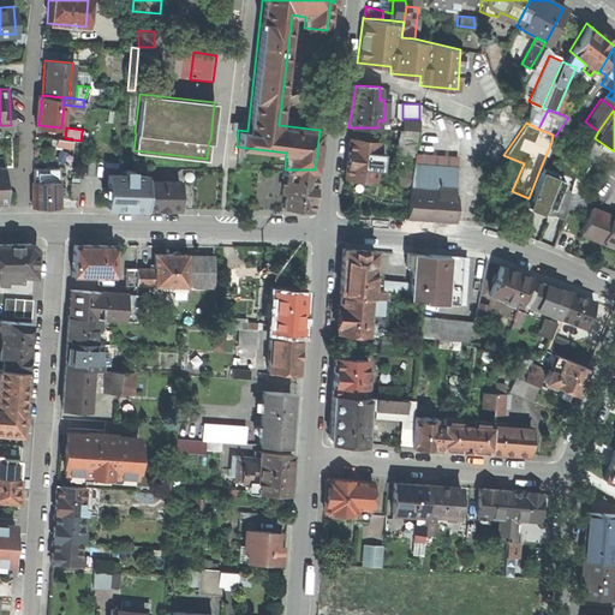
[(401,129),(399,129),(394,153),(412,156),(417,129),(401,129)]
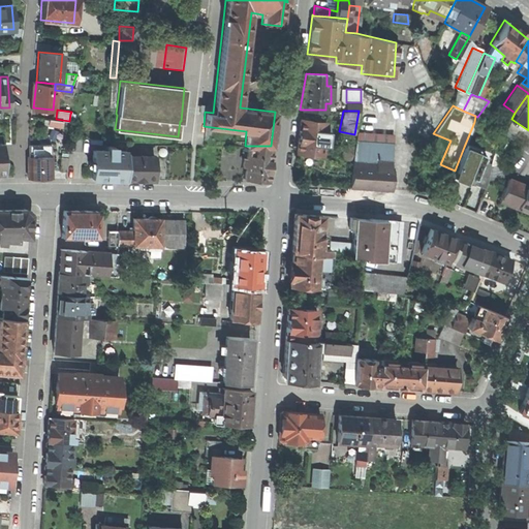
[(327,121),(299,119),(296,151),(323,154),(327,121)]
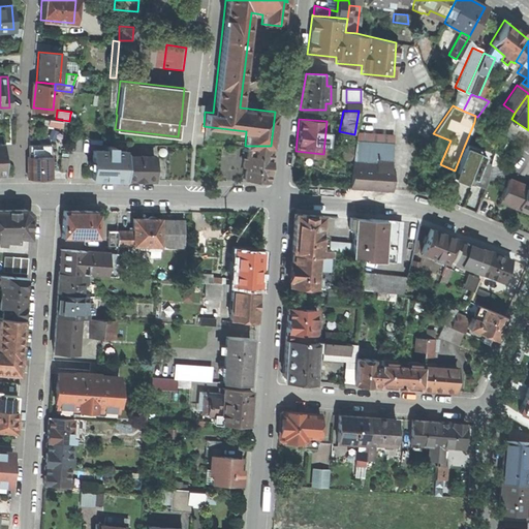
[(354,139),(351,165),(361,166),(391,168),(392,143),(354,139)]
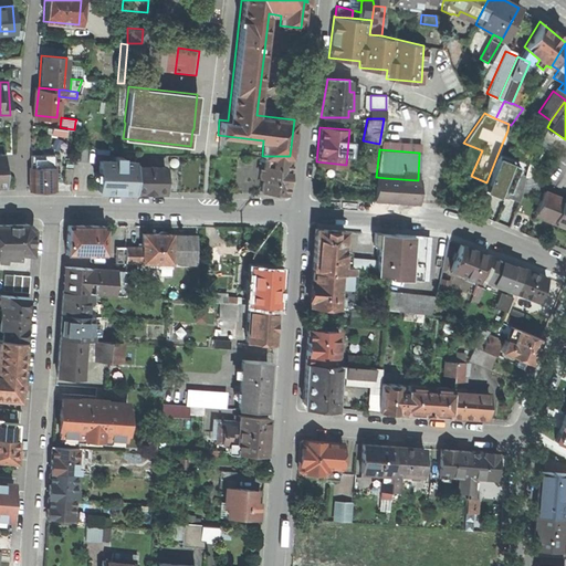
[(96,190),(134,190),(135,166),(135,155),(135,150),(118,150),(118,158),(97,158),(96,190)]
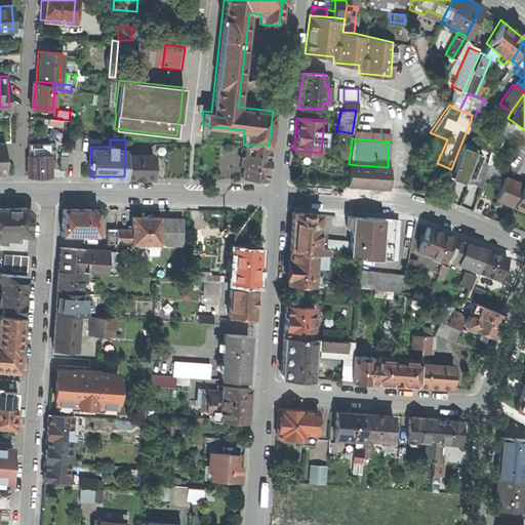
[(50,143),(27,143),(27,176),(50,176),(50,143)]
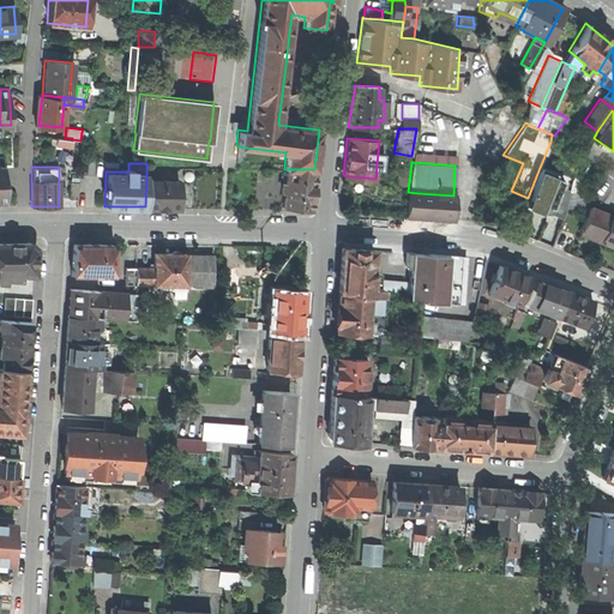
[(146,168),(146,180),(162,180),(162,168),(146,168)]
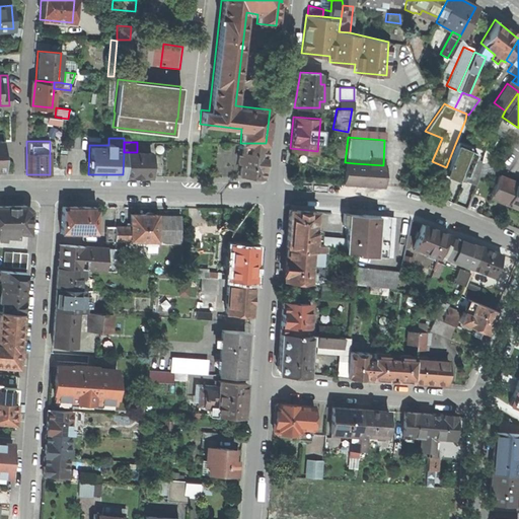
[(266,143),(242,143),(240,155),(238,154),(237,162),(240,163),(239,175),(262,177),(266,143)]
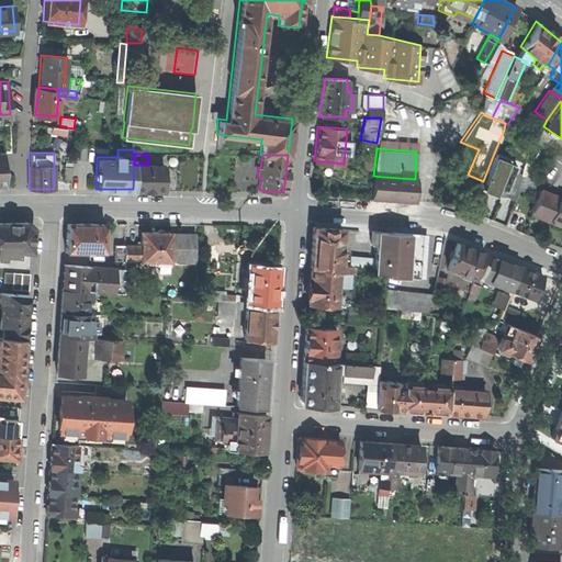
[(493,156),(483,181),(480,188),(494,194),(497,188),(505,191),(515,165),(493,156)]
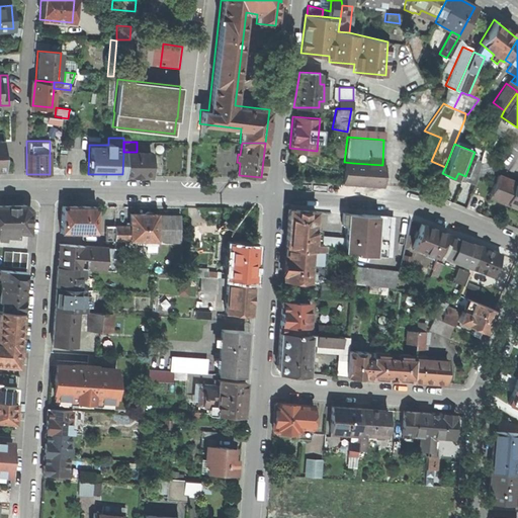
[(137,152),(123,152),(122,174),(150,175),(151,152),(137,152)]
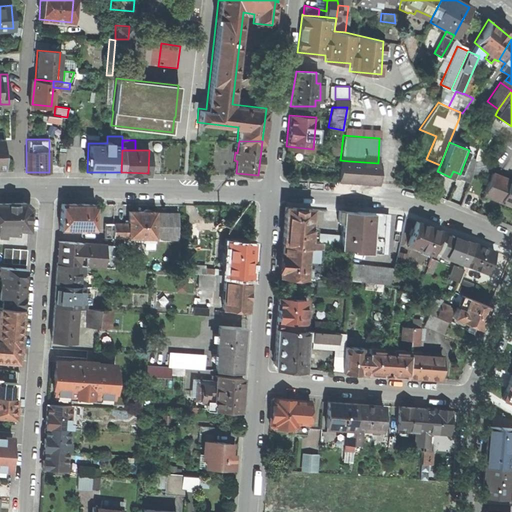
[(65,152),(58,151),(57,166),(65,166),(65,152)]
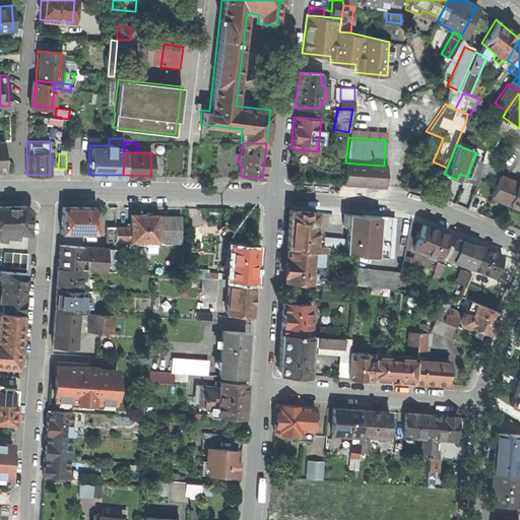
[(482,169),(478,170),(480,177),(495,174),(494,167),(497,166),(495,158),(480,161),(482,169)]
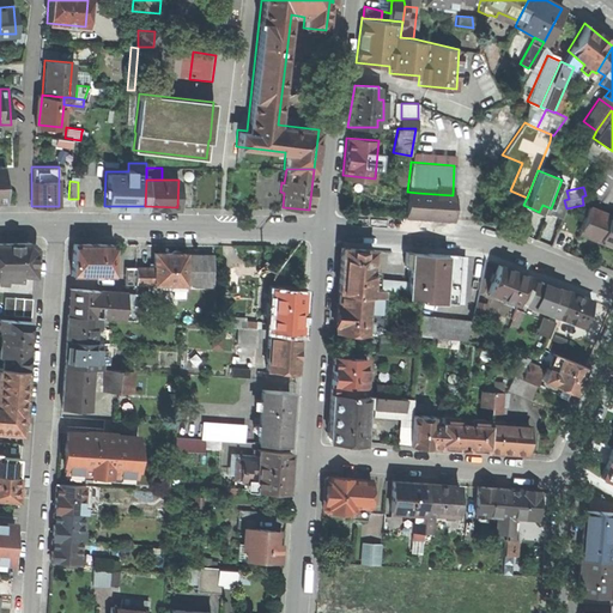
[(418,193),(407,192),(404,214),(417,216),(418,193)]
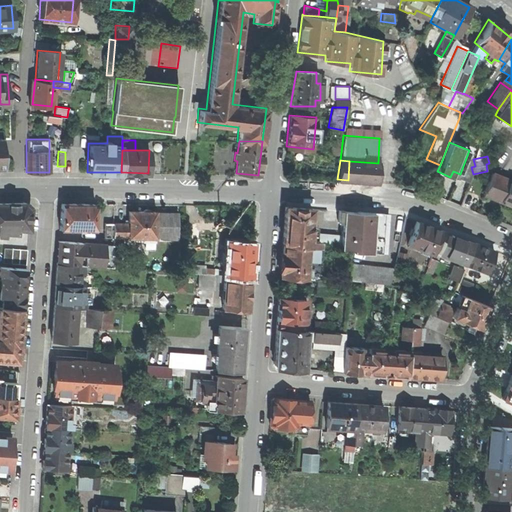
[(349,161),(348,180),(377,182),(379,163),(378,163),(349,161)]
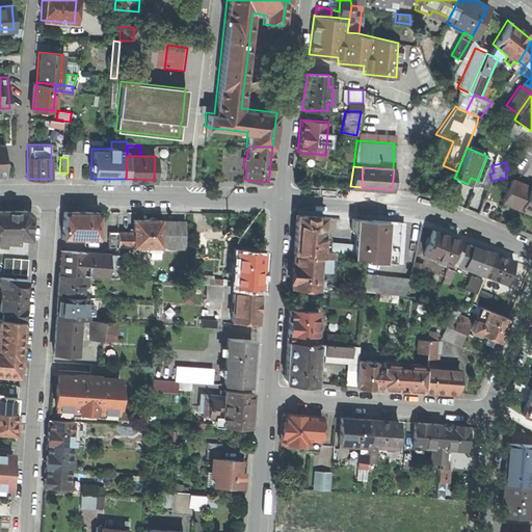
[(510,179),(501,202),(521,209),(530,187),(510,179)]
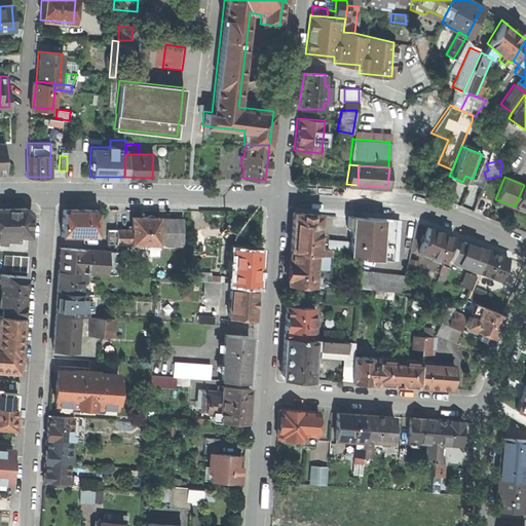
[(496,187),(483,181),(477,194),(491,200),(496,187)]
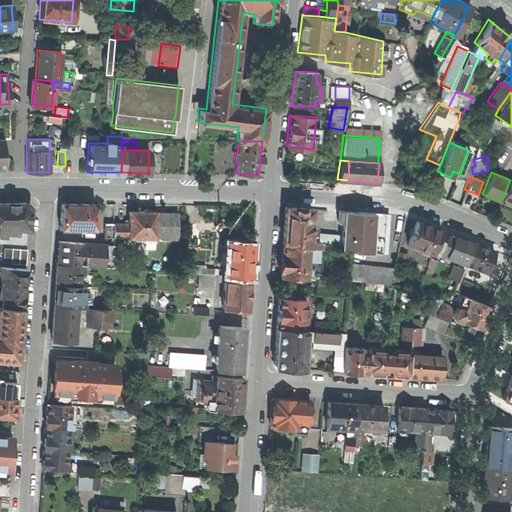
[(511,181),(510,180),(501,201),(511,205),(511,181)]
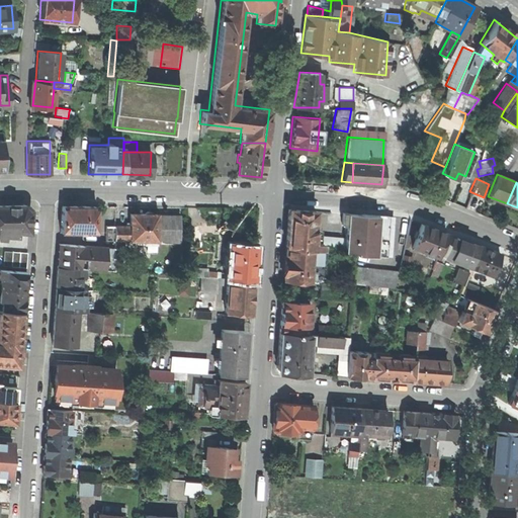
[(30,210),(24,204),(0,204),(0,231),(28,232),(30,210)]
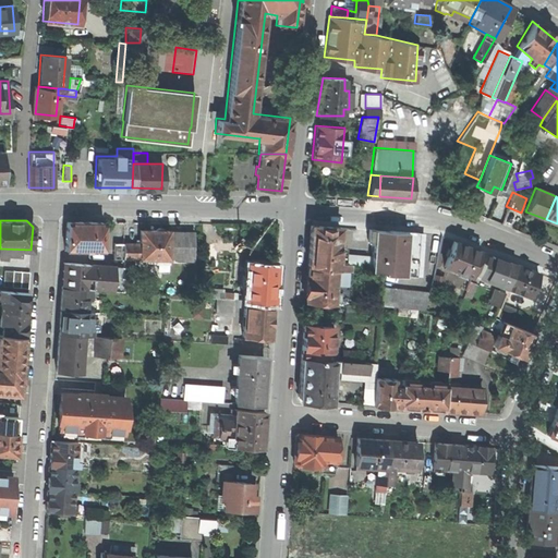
[(65,221),(63,250),(104,251),(102,221),(92,221),(77,220),(77,221),(65,221)]
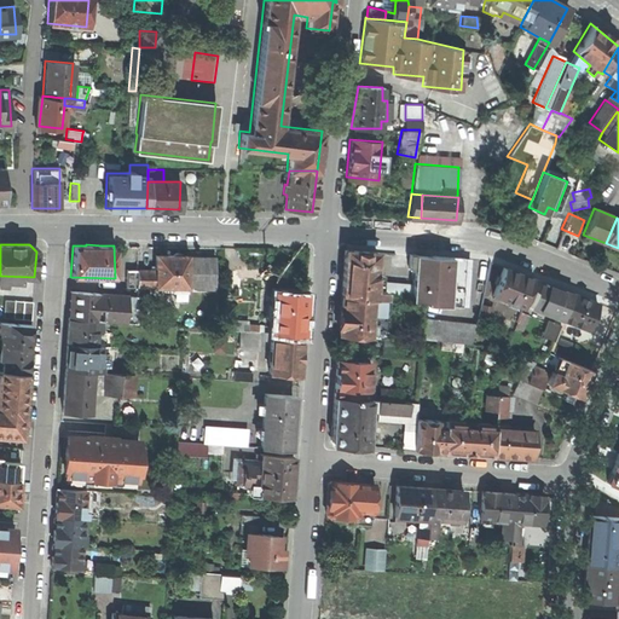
[(374,271),(375,252),(343,249),(340,294),(372,296),(380,296),(380,289),(370,289),(370,284),(372,284),(372,282),(377,282),(379,271),(374,271)]
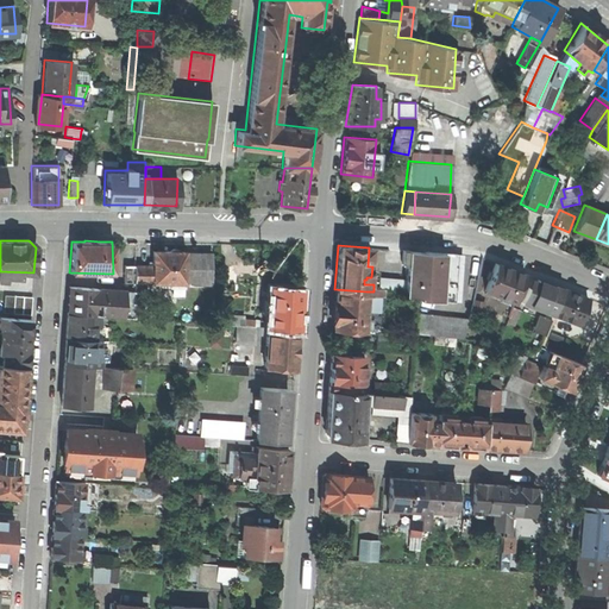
[(152,265),(143,265),(143,282),(144,282),(169,282),(169,287),(183,287),(183,278),(183,255),(183,251),(180,251),(176,249),(171,248),(169,251),(152,250),(152,265)]
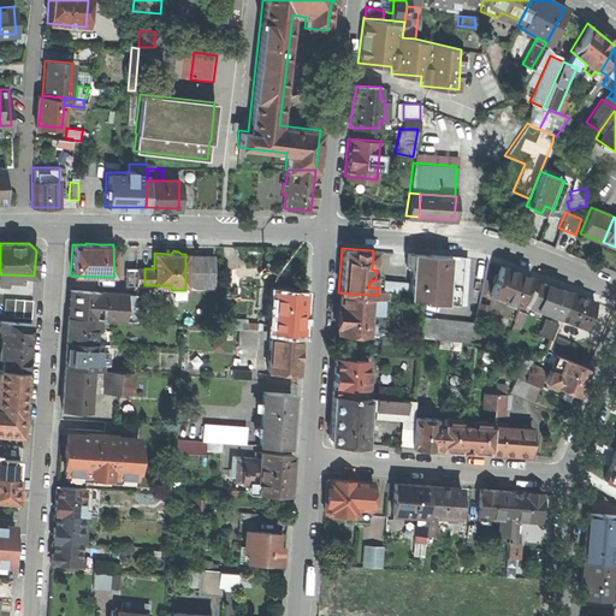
[(448,255),(406,253),(406,266),(410,266),(409,297),(421,298),(421,301),(445,302),(448,255)]
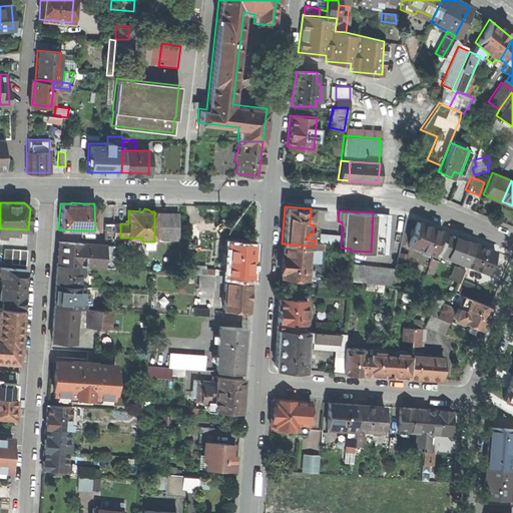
[(385,213),(373,212),(371,251),(371,252),(382,252),(385,213)]
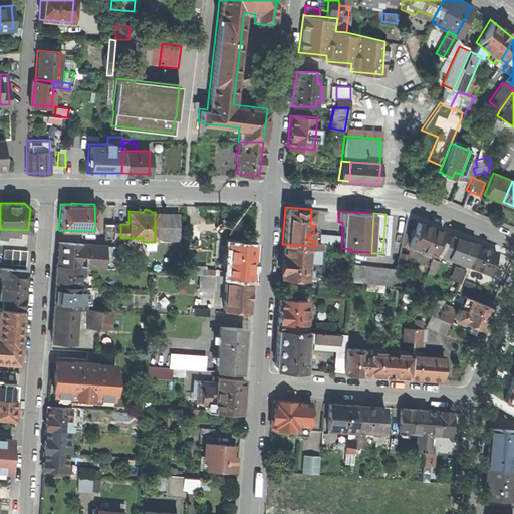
[(159,235),(161,238),(178,238),(178,214),(155,215),(155,235),(159,235)]
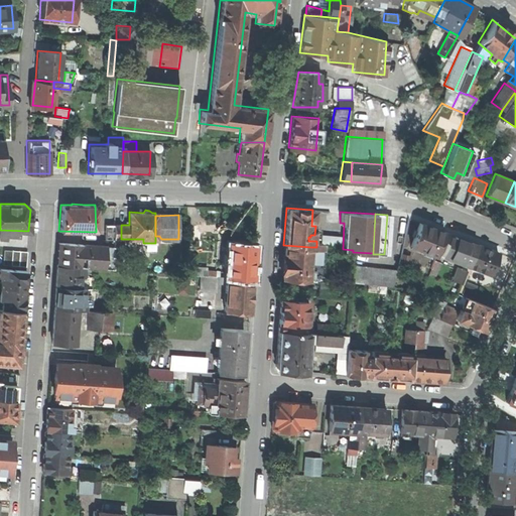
[(418,222),(409,245),(434,255),(443,232),(418,222)]
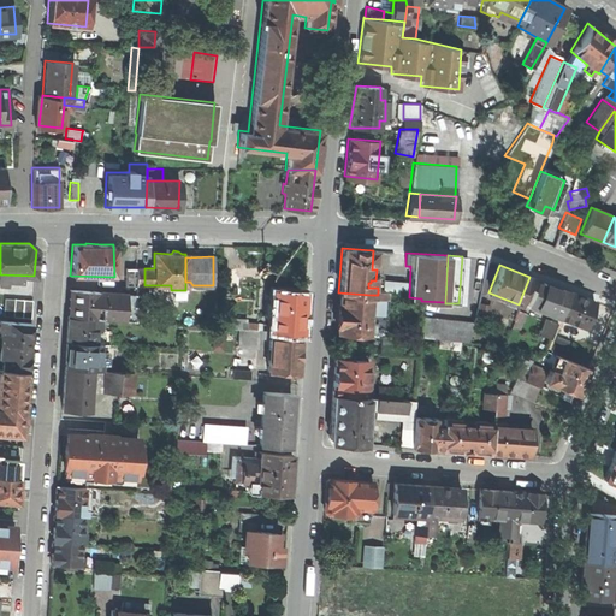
[(135,285),(135,267),(125,267),(124,285),(135,285)]
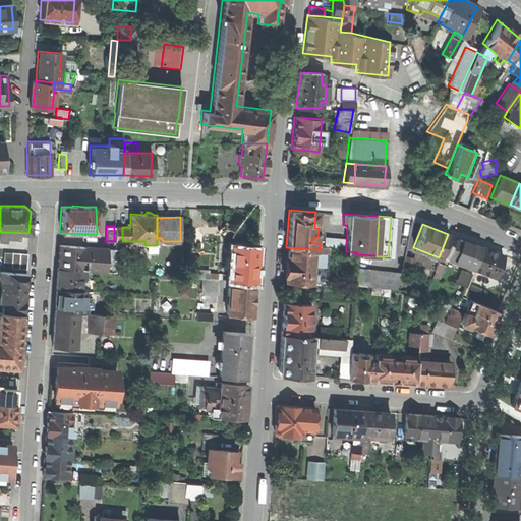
[(114,241),(114,248),(114,259),(124,259),(123,241),(122,241),(122,227),(114,226),(114,241)]
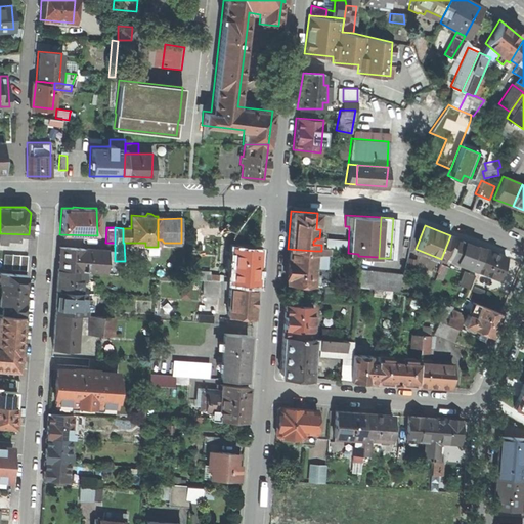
[(470,268),(475,269),(483,248),(461,239),(457,248),(451,246),(446,259),(470,268)]
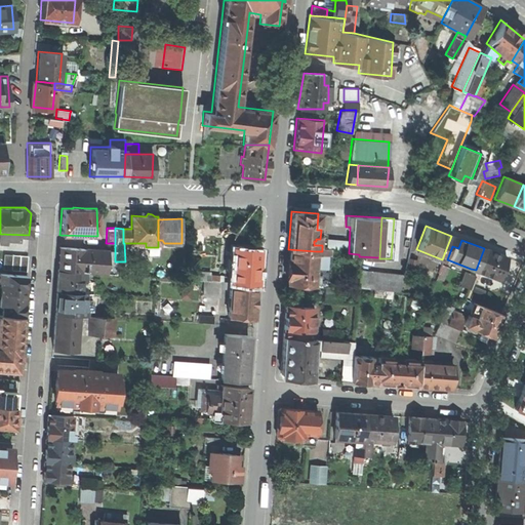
[(85,272),(115,273),(115,261),(115,250),(59,246),(57,270),(85,272)]
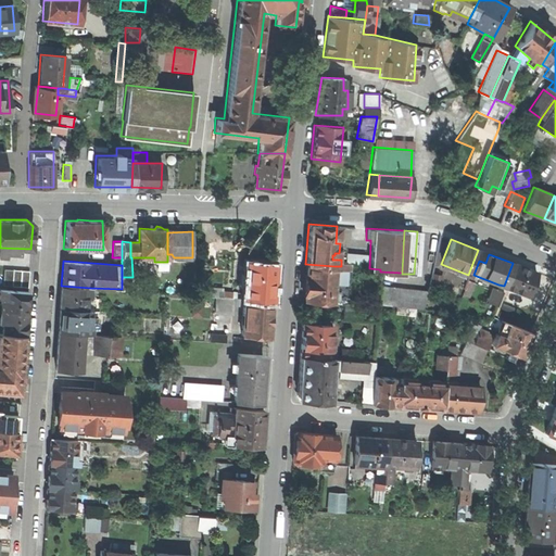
[(242,299),(270,300),(273,263),(245,261),(243,292),(242,299)]
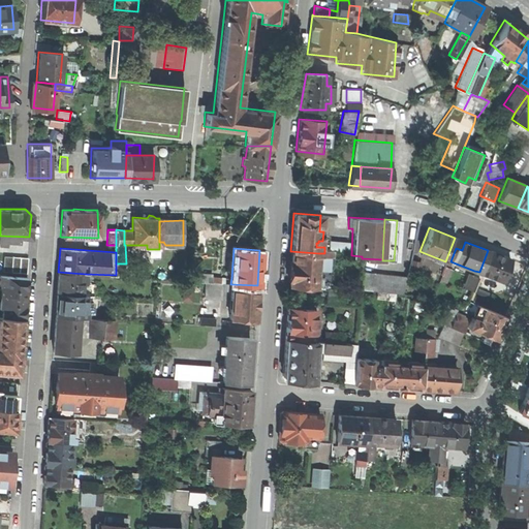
[(488,250),(479,272),(500,281),(509,258),(488,250)]
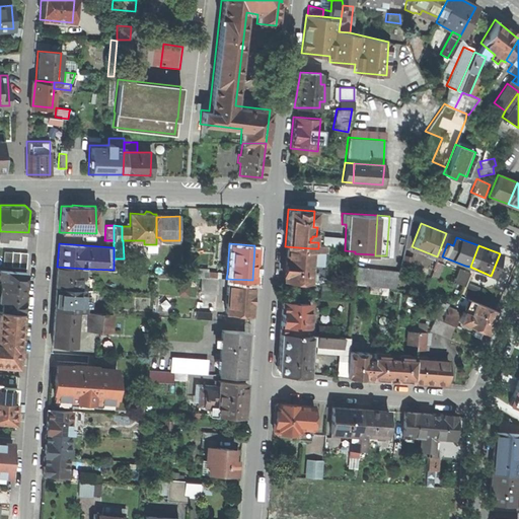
[(285,246),(283,280),(309,282),(309,278),(313,279),(313,271),(310,271),(312,248),(285,246)]
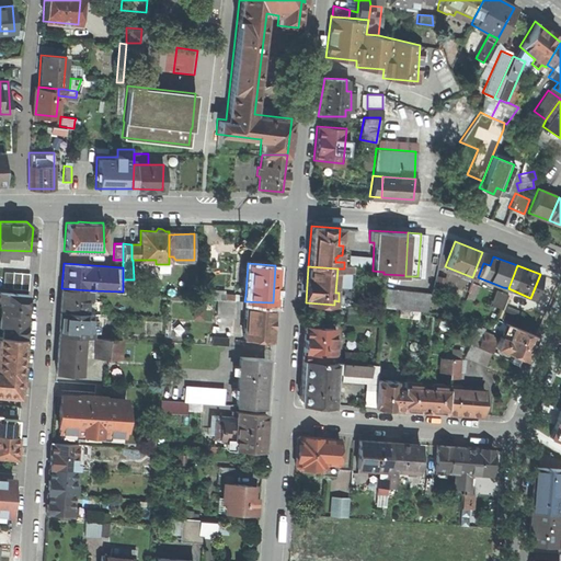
[(9,287),(11,271),(2,271),(1,286),(9,287)]
